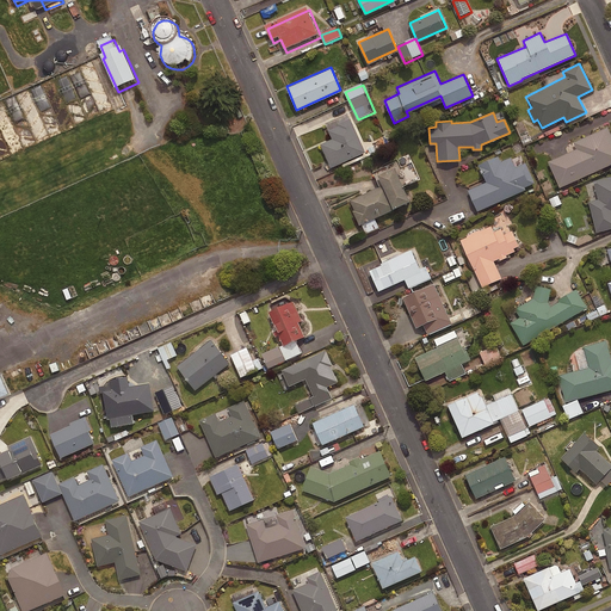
[(365,150),(350,117),(337,123),(338,124),(328,129),(332,137),(320,142),(331,166),(365,150)]
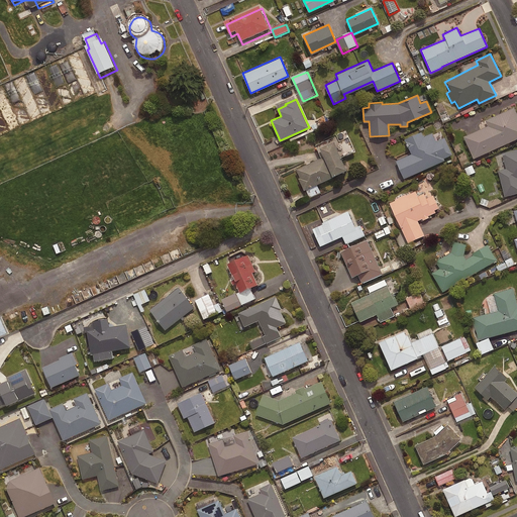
[(516,137),(516,113),(514,106),(486,119),(488,124),(463,135),(474,158),(516,137)]
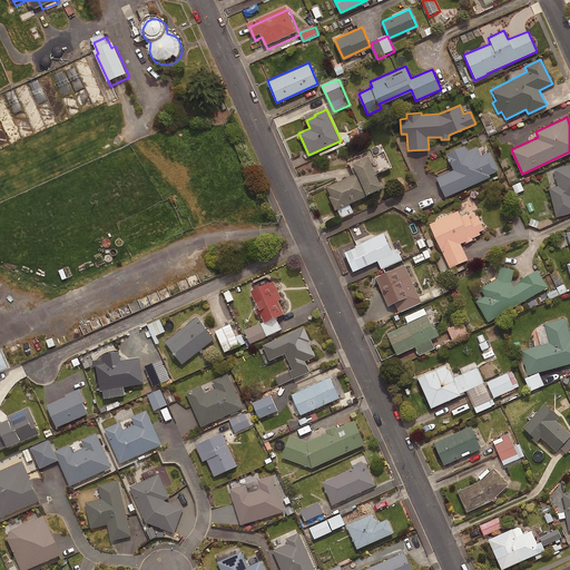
[(499,170),(490,150),(481,155),(477,146),(467,150),(464,145),(448,153),(454,169),(436,177),(445,196),(491,176),(490,174),(499,170)]
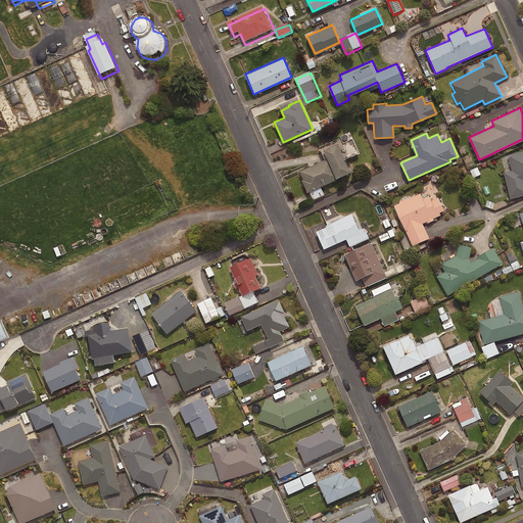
[(350,172),(337,141),(323,148),(327,157),(299,170),(303,178),(301,179),(306,191),(350,172)]
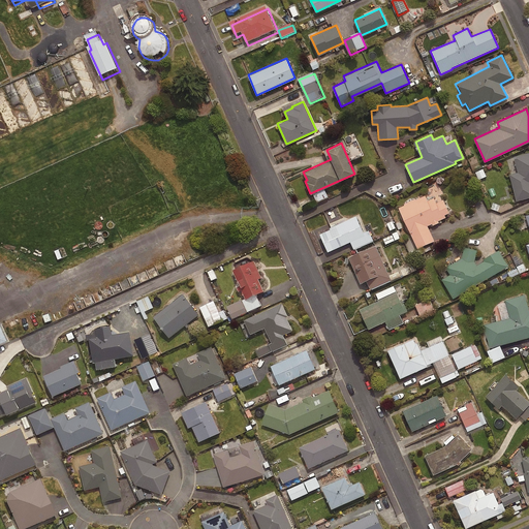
[(528,151),(515,155),(519,172),(509,174),(517,200),(528,196),(528,151)]
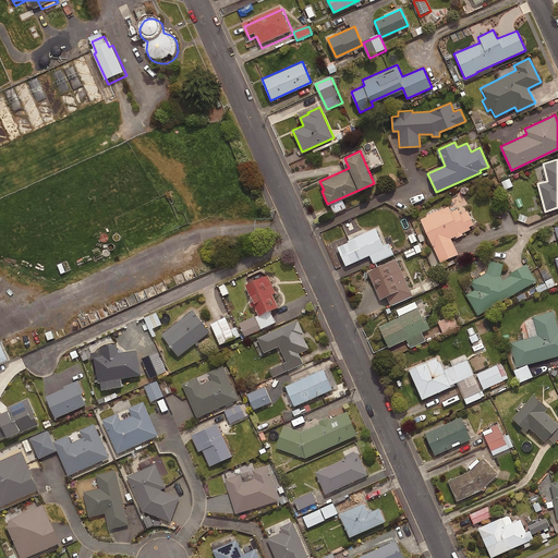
[(451,210),(448,205),(420,218),(440,262),(458,253),(451,238),(456,235),(457,237),(463,233),(462,232),(470,229),(469,226),(474,223),(468,209),(461,213),(459,207),(451,210)]
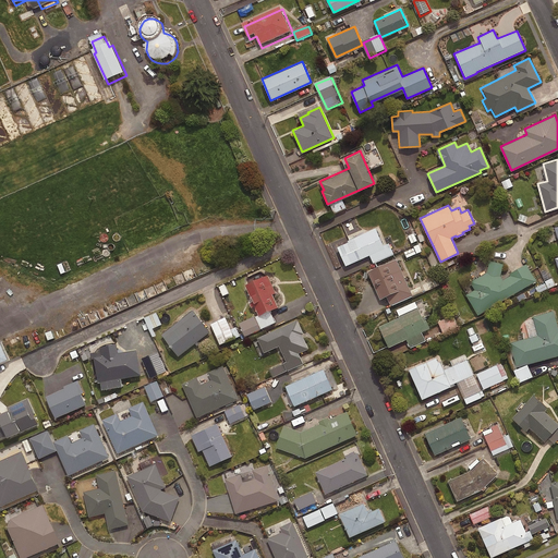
[(385,247),(375,227),(348,239),(349,241),(337,245),(346,265),(385,247)]
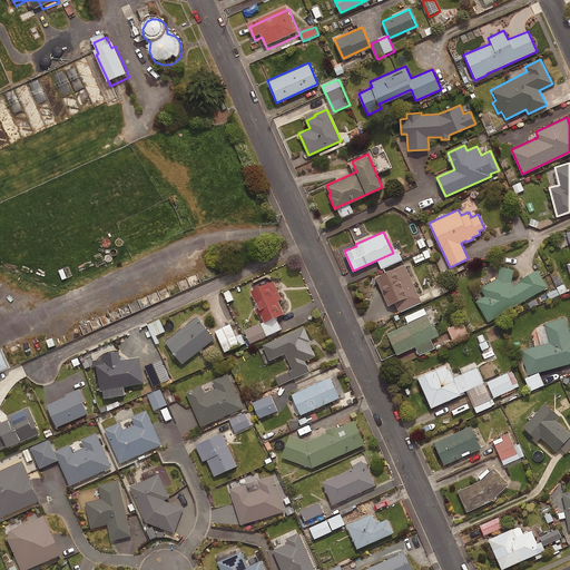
[(432,257),(429,251),(413,257),(416,264),(432,257)]
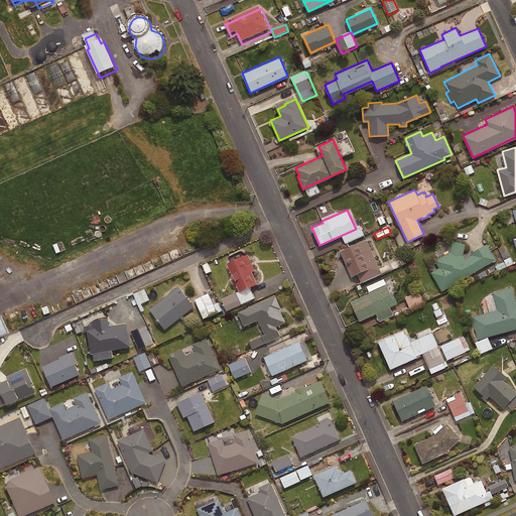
[(382,273),(366,239),(340,250),(352,276),(357,273),(361,282),(382,273)]
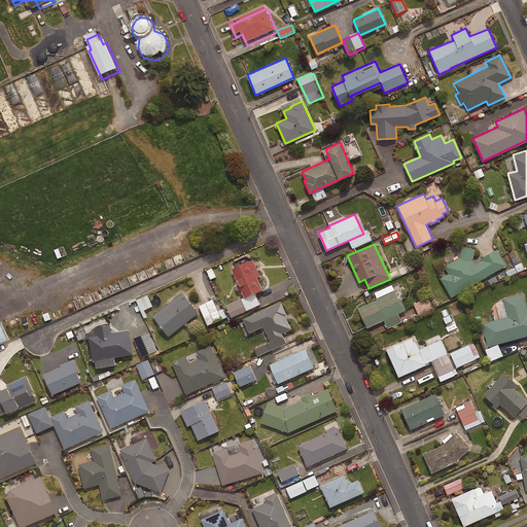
[(506,265),(497,248),(481,257),(482,259),(475,262),(472,259),(476,248),(462,246),(460,256),(444,266),(448,273),(440,277),(451,296),(506,265)]
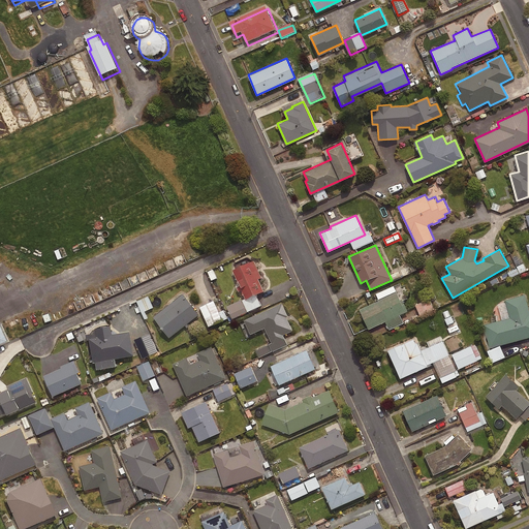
[(261,277),(253,259),(232,270),(246,298),(263,290),(258,278),(261,277)]
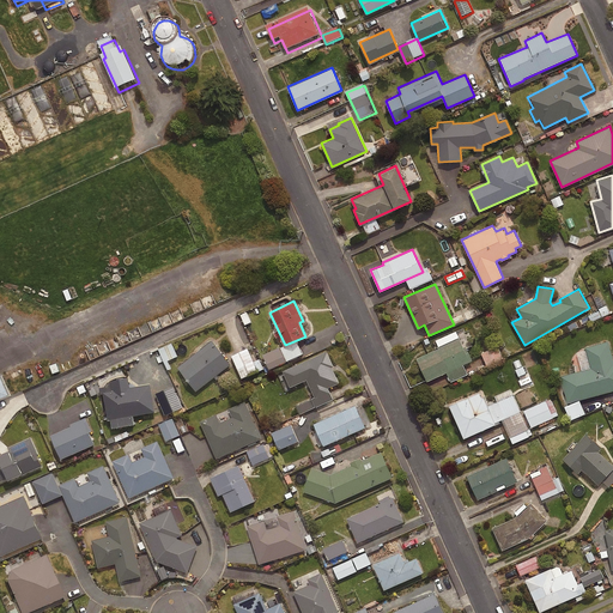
[(473,359),(466,345),(463,346),(459,337),(414,358),(426,381),(445,371),(450,382),(467,374),(463,364),(473,359)]
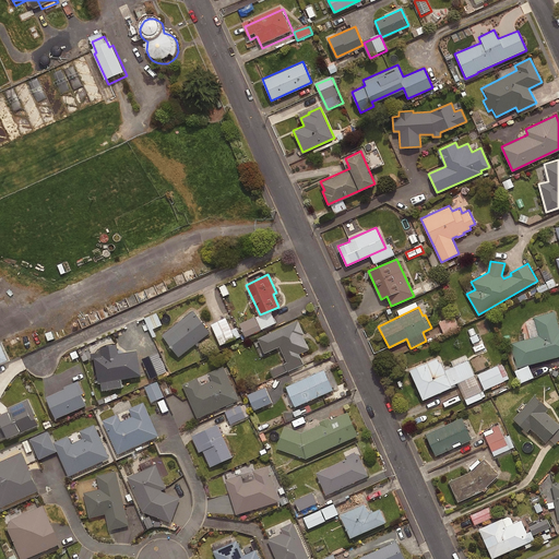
[(211,332),(193,310),(162,334),(178,356),(211,332)]
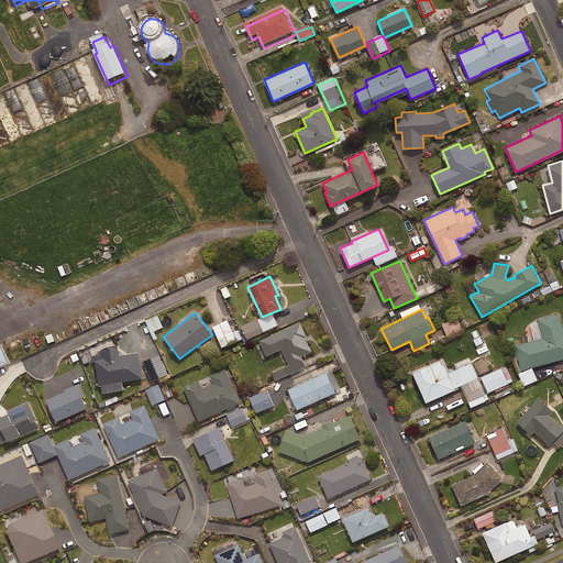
[(562,328),(559,312),(538,318),(543,338),(515,345),(521,370),(562,359),(562,328)]
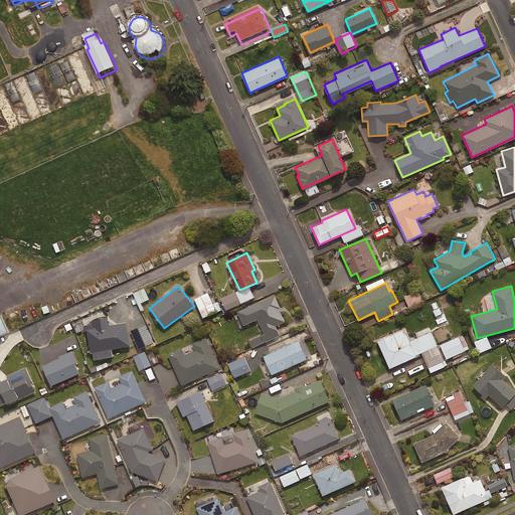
[(145,290),(135,295),(142,312),(146,310),(143,304),(150,301),(145,290)]
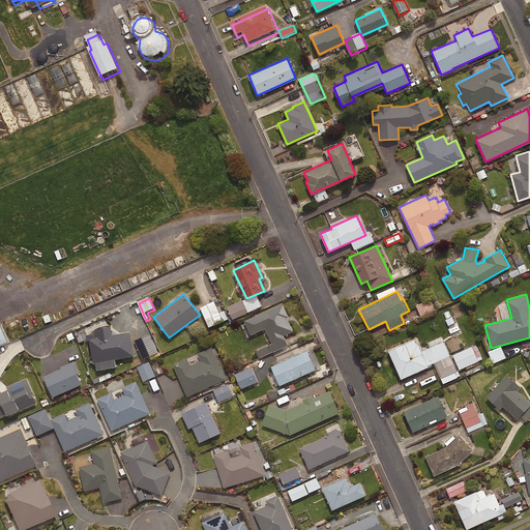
[(289,316),(283,302),(243,320),(249,334),(265,328),(270,341),(293,330),(287,317),(289,316)]
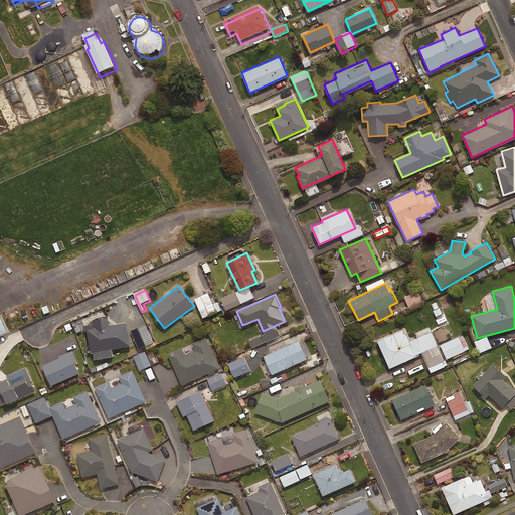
[(217,314),(209,295),(196,301),(204,320),(217,314)]
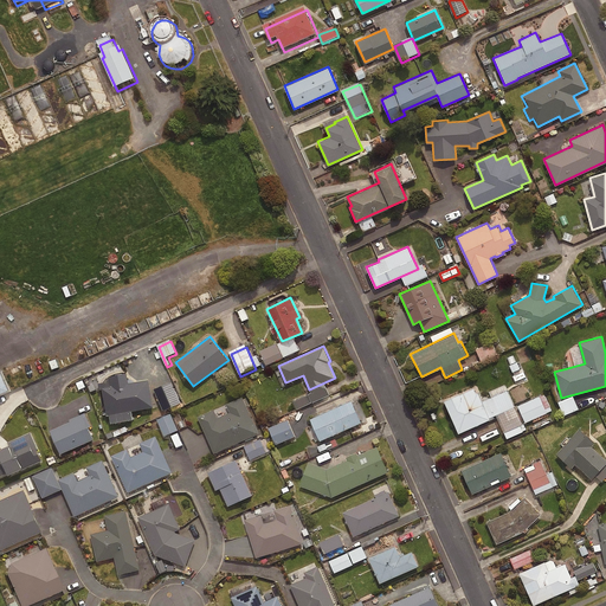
[(168,374),(163,362),(156,366),(161,376),(168,374)]
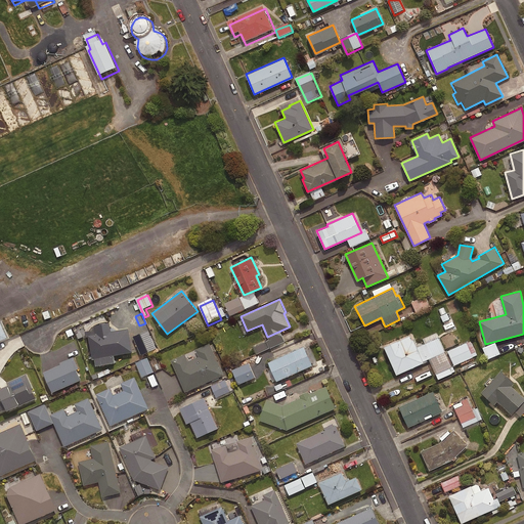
[(0,345),(12,340),(4,322),(0,323),(0,345)]
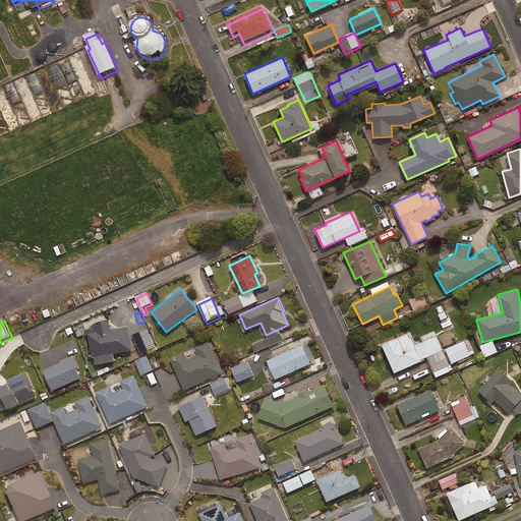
[(108,321),(95,323),(96,332),(87,333),(91,356),(93,356),(94,363),(114,360),(112,353),(131,349),(127,326),(109,329),(108,321)]
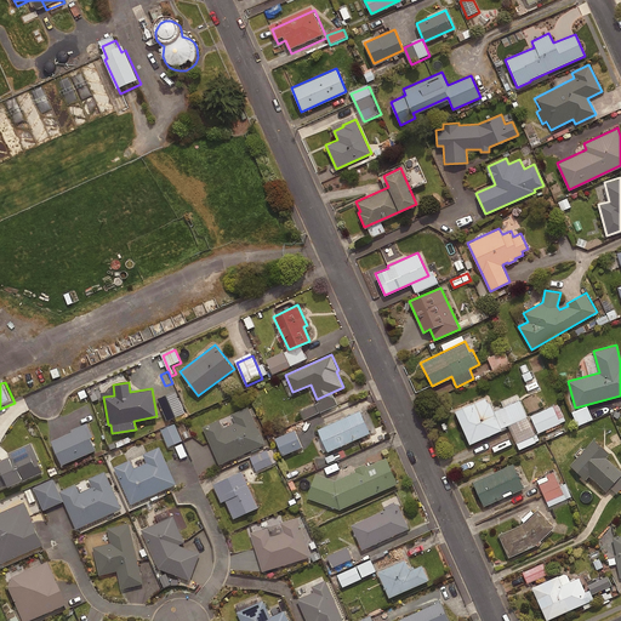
[(469,443),(501,428),(486,396),(455,410),(469,443)]
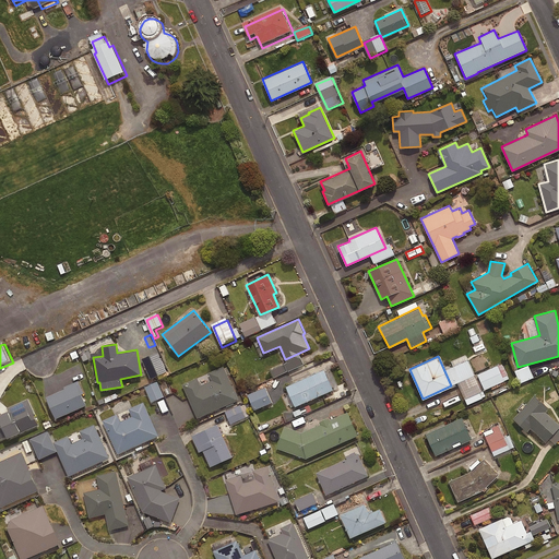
[(238,400),(223,366),(209,372),(212,380),(200,385),(197,378),(182,384),(198,417),(238,400)]
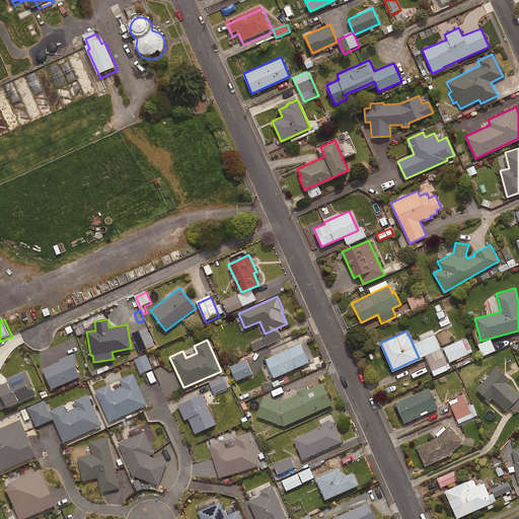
[(309,361),(301,343),(265,359),(274,377),(309,361)]
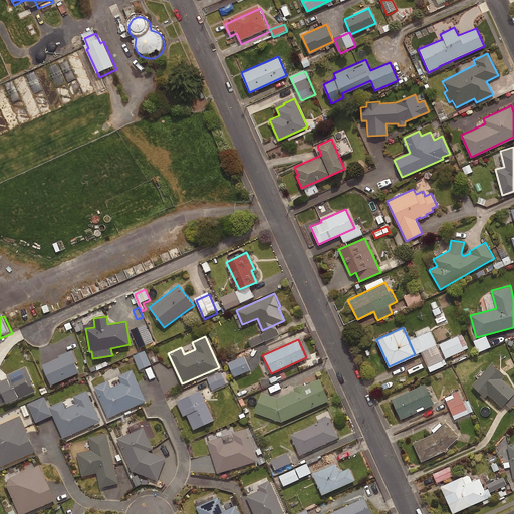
[(76,360),(71,349),(58,355),(59,356),(41,364),(50,384),(78,371),(73,362),(76,360)]
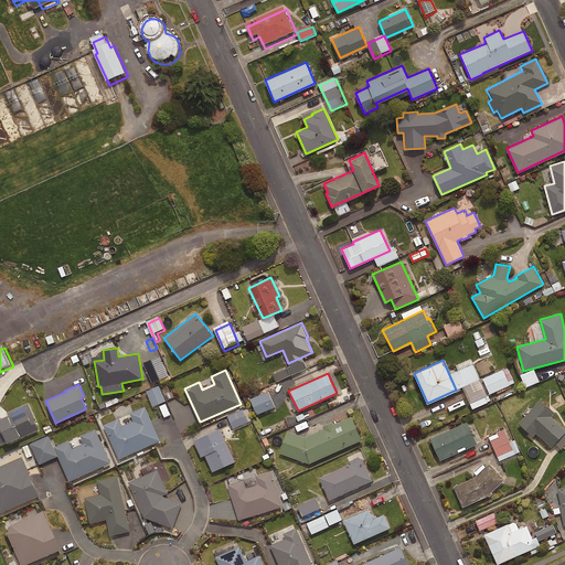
[(167,403),(160,387),(148,392),(153,407),(167,403)]
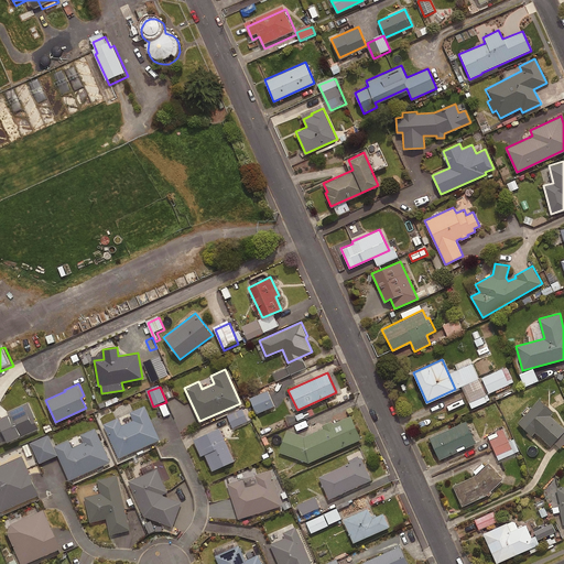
[(267,390),(249,398),(256,413),(274,405),(267,390)]
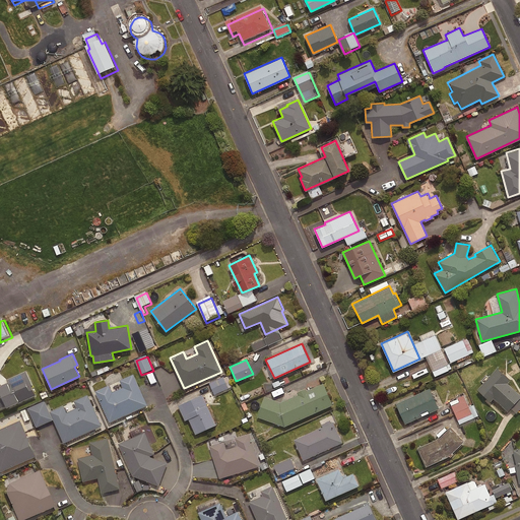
[(510,379),(497,367),(477,389),(491,401),(494,398),(508,410),(519,396),(519,393),(507,382),(510,379)]
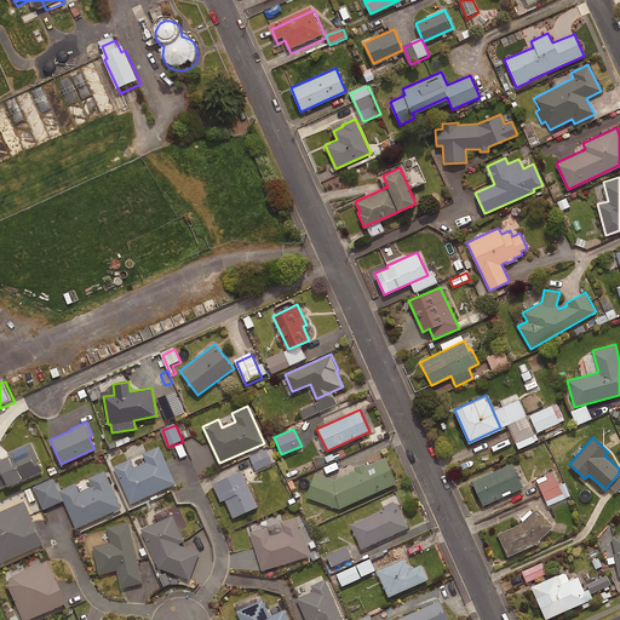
[(38,458),(30,441),(7,452),(9,453),(0,457),(0,486),(6,483),(7,486),(41,470),(36,458),(38,458)]
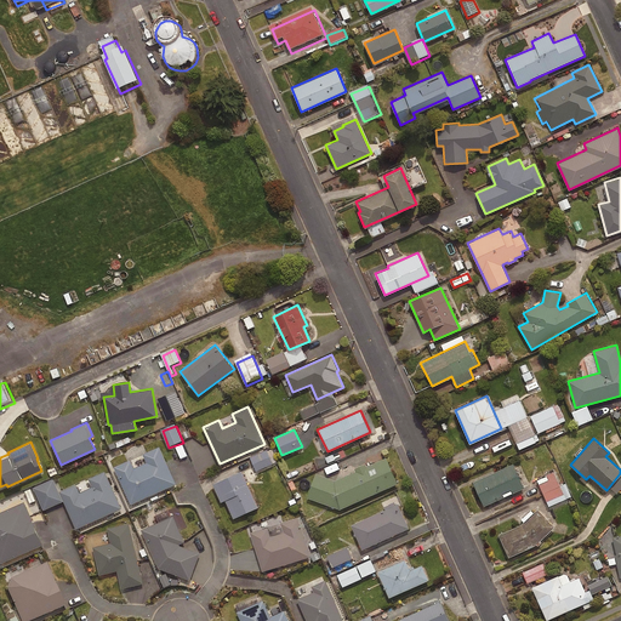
[(176,483),(159,446),(142,454),(146,462),(134,467),(130,459),(114,466),(131,503),(176,483)]
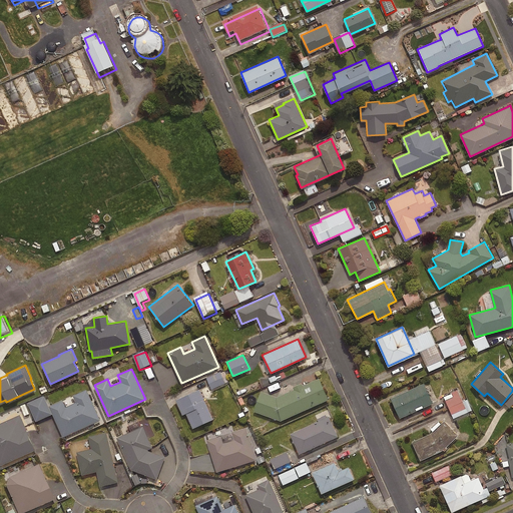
[(227,384),(222,373),(207,379),(212,390),(227,384)]
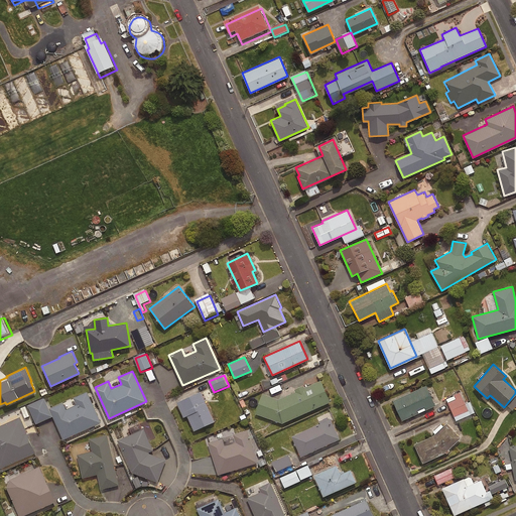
[(331,401),(320,380),(278,399),(262,393),(255,413),(282,423),(331,401)]
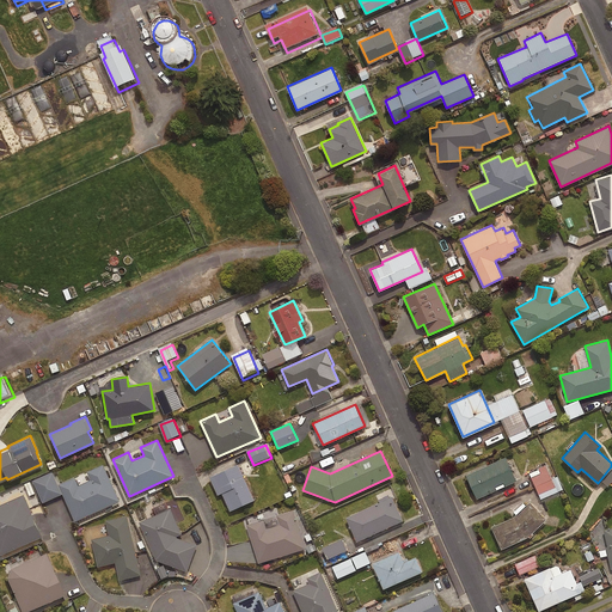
[(516,481),(506,457),(466,475),(477,499),(516,481)]
